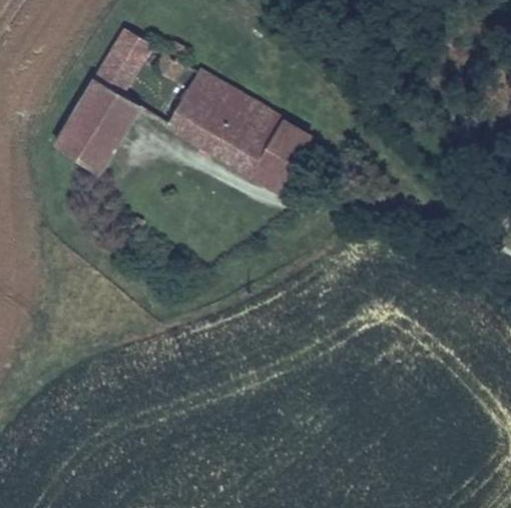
[(140,65),(152,45),(123,28),(93,78),(122,95),(140,65)]
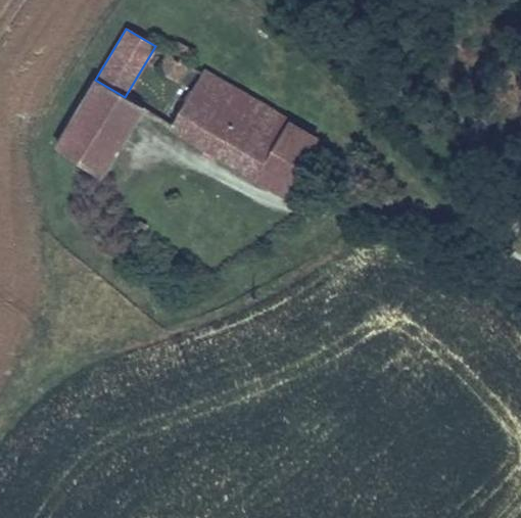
[(155,46),(143,66),(188,93),(167,129),(280,196),(299,165),(265,144),(282,115),(203,68),(201,71),(184,60),(190,49),(175,40),(167,53),(155,46)]
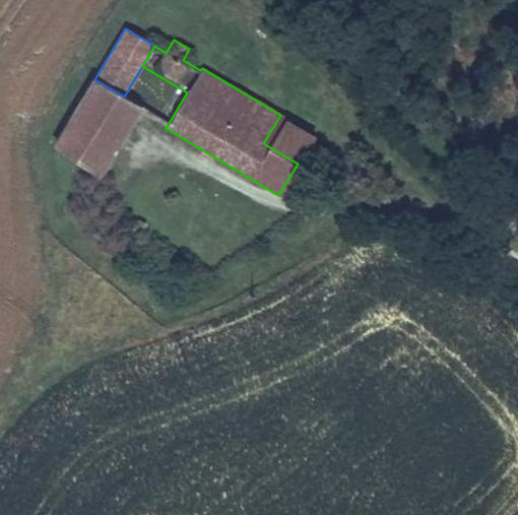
[(124,97),(94,79),(53,148),(101,177),(141,108),(124,97)]
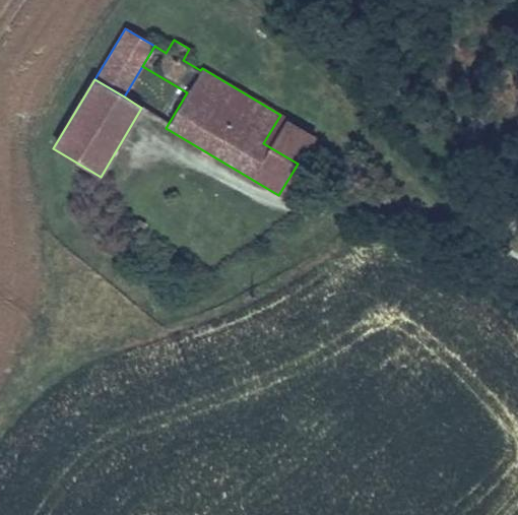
[(315,135),(280,115),(263,143),(298,164),(315,135)]
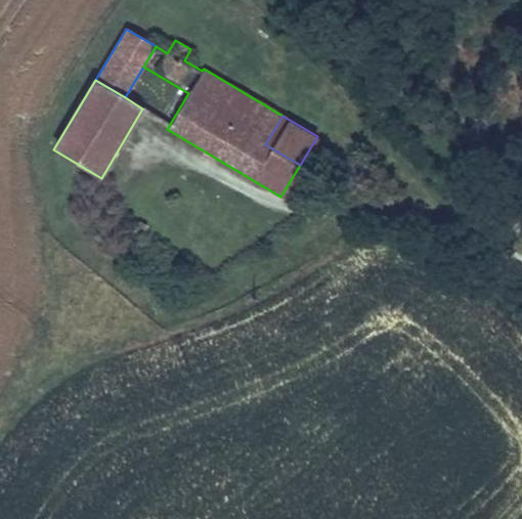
[(136,219),(127,232),(137,240),(146,226),(136,219)]
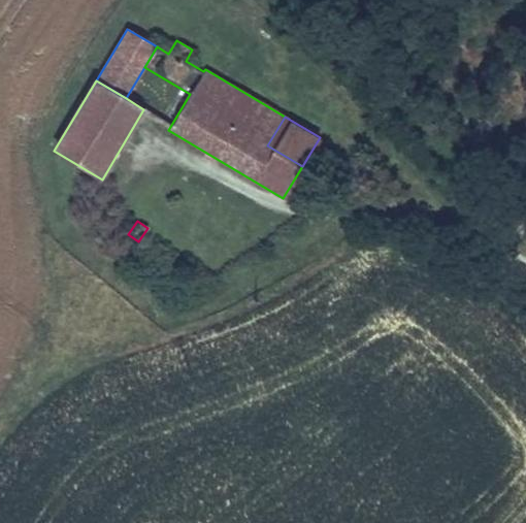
All buildings are outlined.
